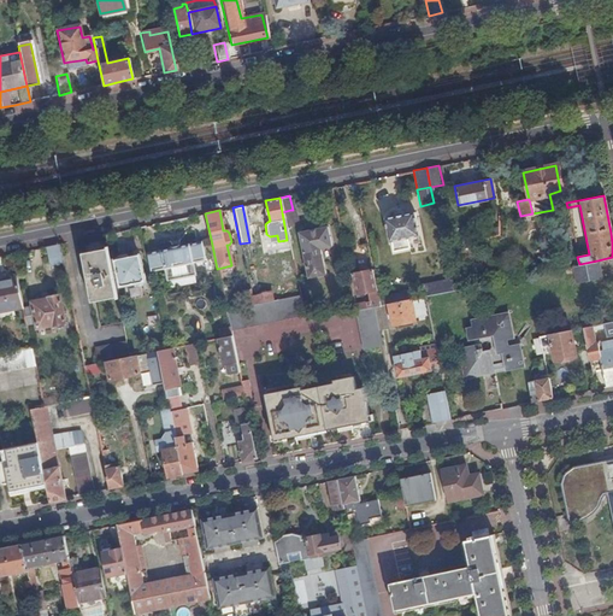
[(282,212),(284,226),(294,223),(290,210),(282,212)]
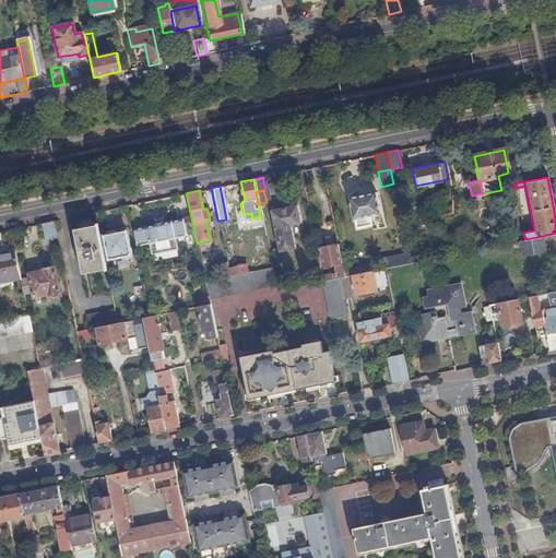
[(375,192),(347,198),(352,220),(353,220),(355,228),(369,225),(368,216),(379,214),(375,192)]
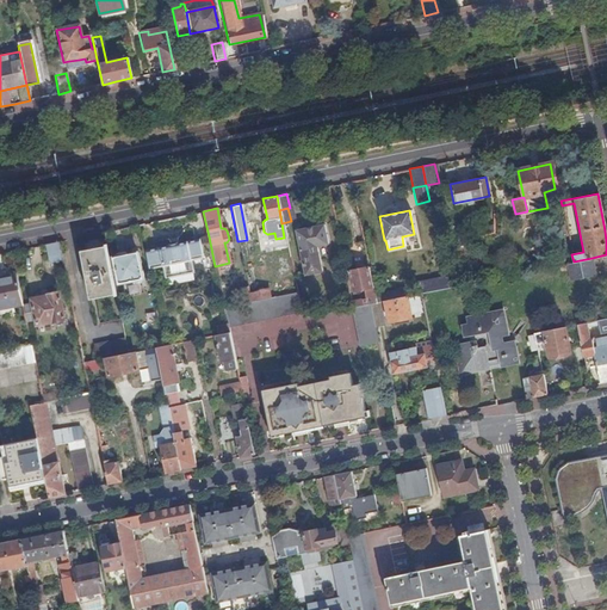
[(322,226),(295,230),(304,275),(320,271),(315,246),(326,244),(322,226)]
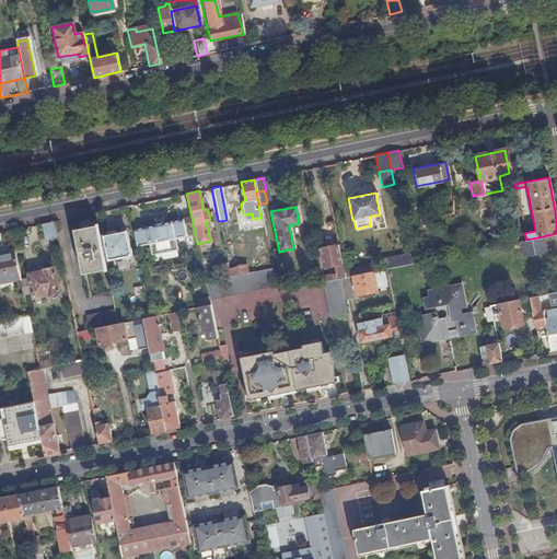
[(197,244),(192,217),(132,230),(136,245),(149,242),(151,254),(152,253),(176,248),(177,254),(178,259),(187,258),(189,256),(190,254),(188,245),(197,244)]
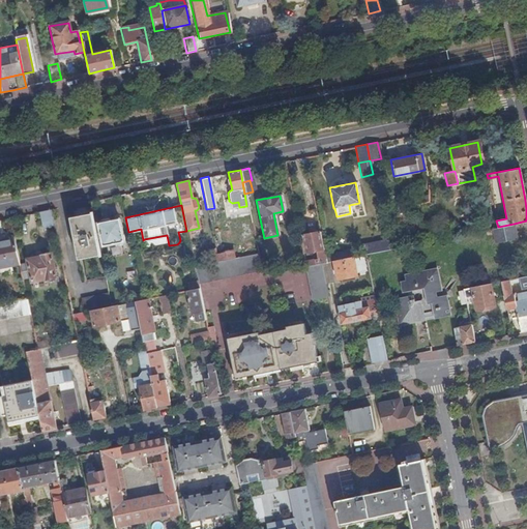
[(44,228),(53,226),(50,209),(38,211),(41,226),(44,228)]
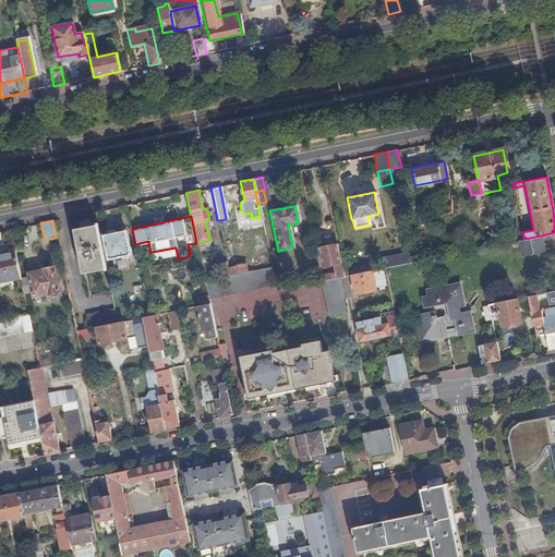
[(82,273),(105,268),(96,223),(73,229),(82,273)]
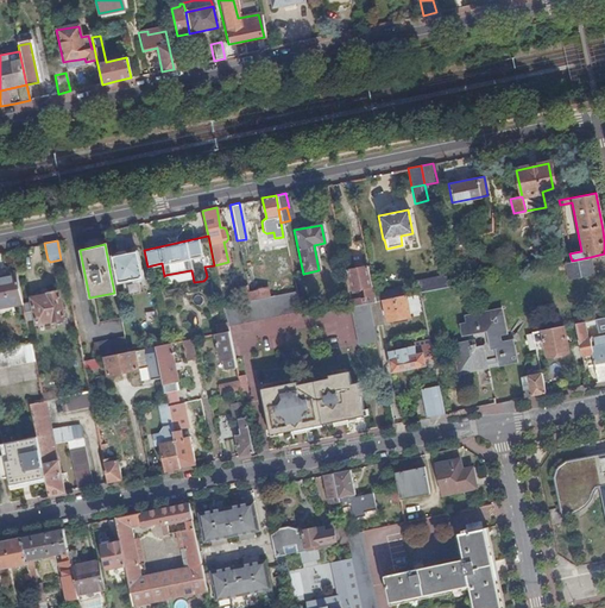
[(112,256),(118,282),(142,277),(136,251),(124,254),(124,251),(113,254),(113,256),(112,256)]
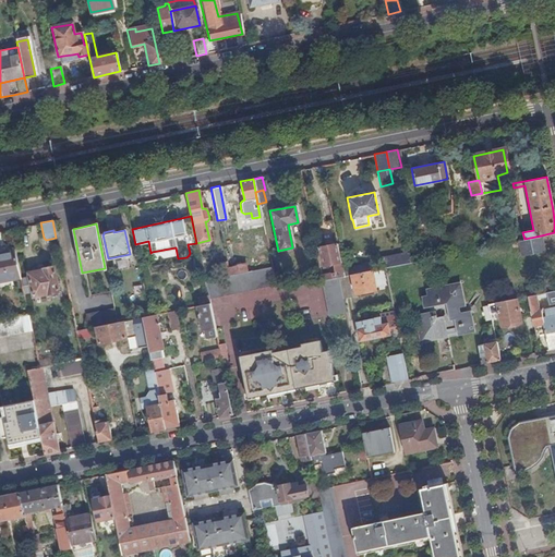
[(525,239),(527,254),(544,251),(541,235),(525,239)]
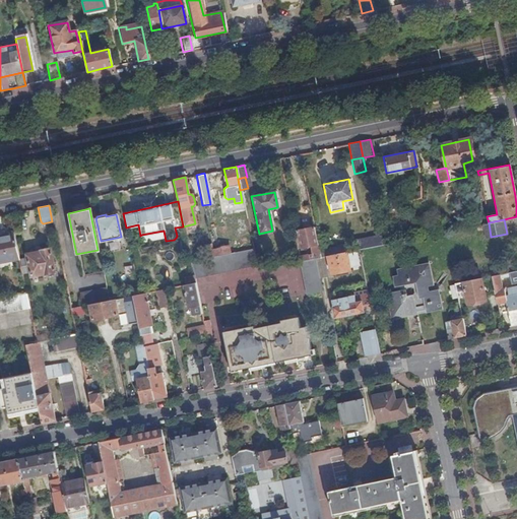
[(489,222),(481,224),(485,238),(491,237),(489,222)]
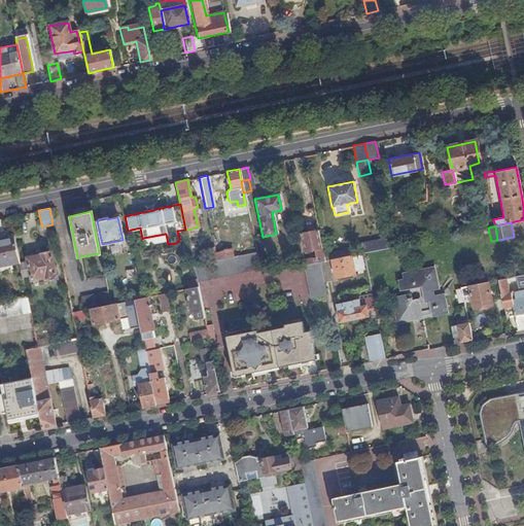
[(303,260),(304,265),(318,261),(324,260),(322,254),(317,230),(300,234),(304,251),(313,249),(315,257),(303,260)]
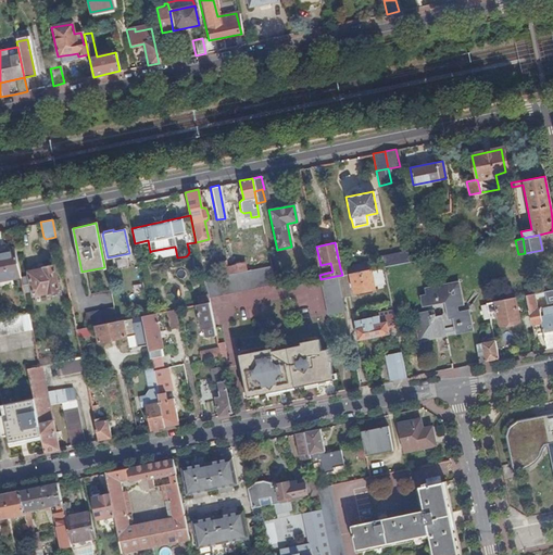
[(0,273),(19,269),(13,247),(0,249),(0,273)]
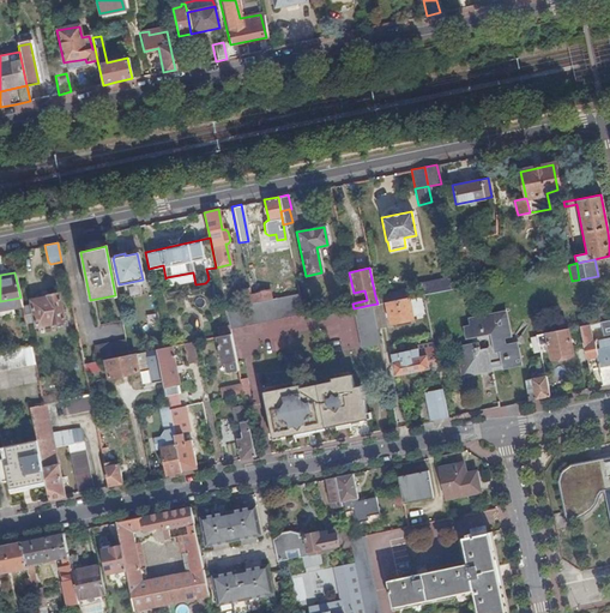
[(193,272),(167,277),(168,284),(194,278),(193,272)]
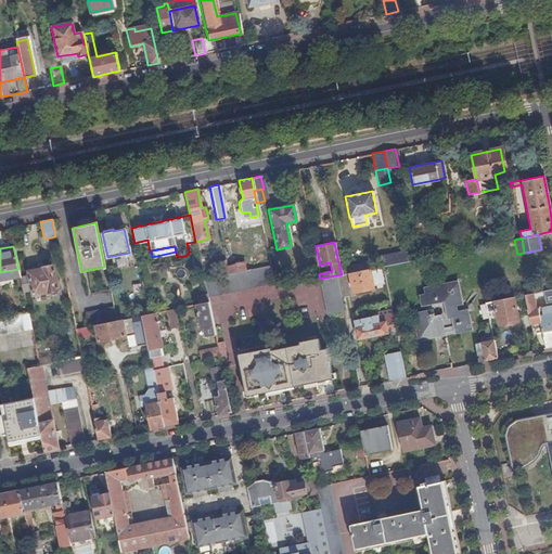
[(377,257),(380,267),(382,267),(407,261),(405,248),(403,247),(399,249),(400,252),(377,257)]
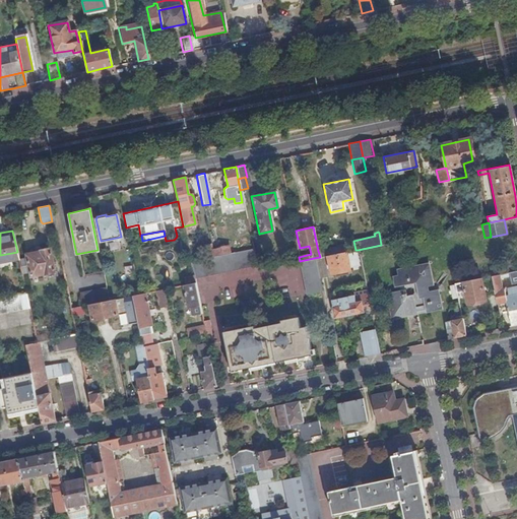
[(379,233),(381,245),(403,241),(401,235),(385,238),(384,232),(379,233)]
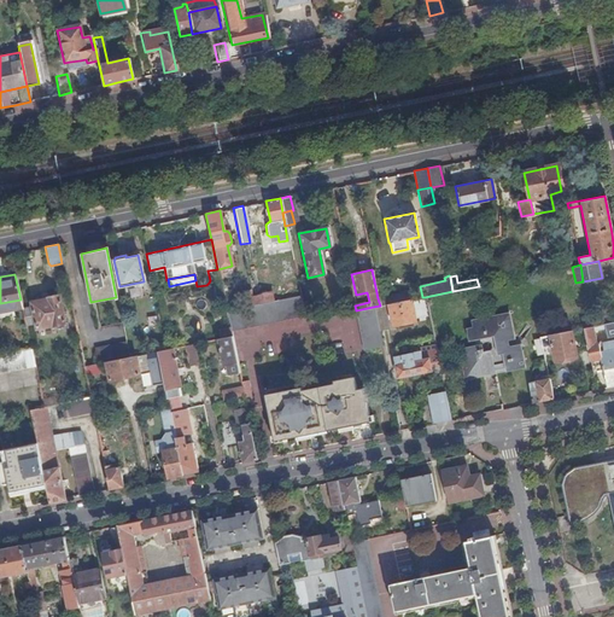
[(241,291),(245,307),(253,306),(251,296),(250,289),(241,291)]
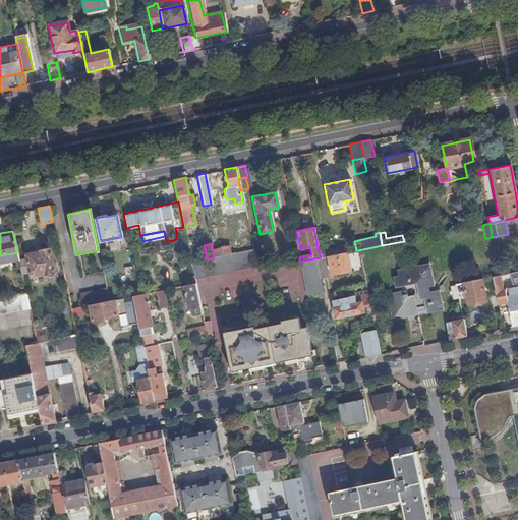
[(212,249),(214,257),(235,252),(234,247),(228,248),(228,245),(212,249)]
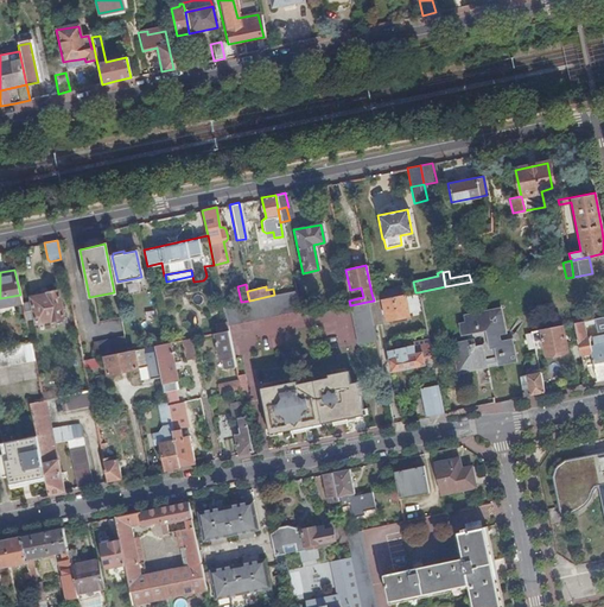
[(382,299),(404,295),(401,286),(380,291),(382,299)]
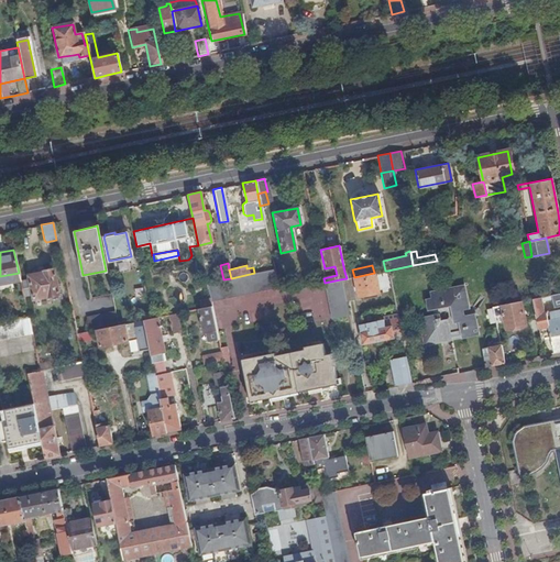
[(29,279),(32,294),(33,299),(47,296),(47,297),(58,294),(53,267),(42,270),(43,272),(28,275),(29,279)]
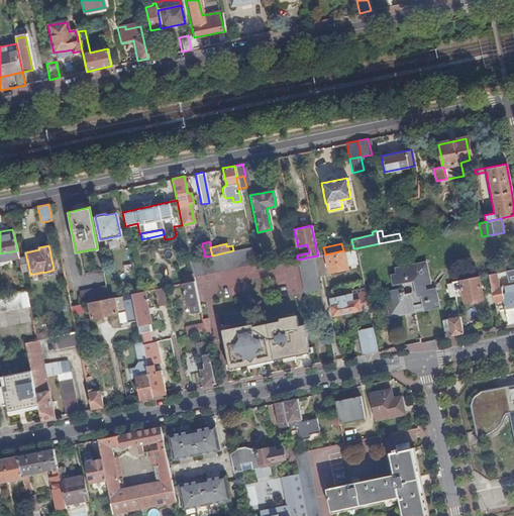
[(189,261),(192,273),(193,277),(253,264),(250,246),(233,250),(212,255),(205,256),(189,261)]
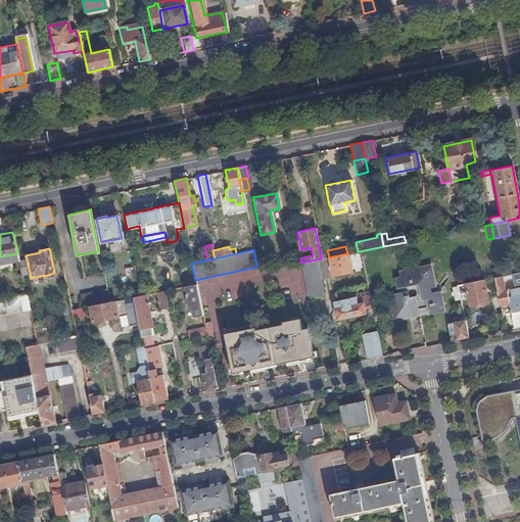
[(320,252),(322,258),(328,257),(329,257),(327,250),(320,252)]
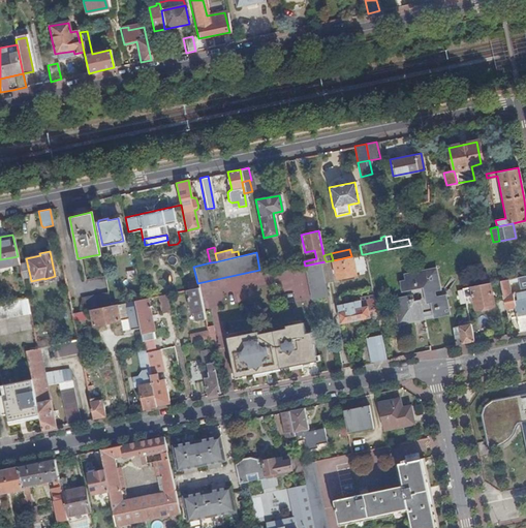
[(333,260),(332,260),(336,279),(354,275),(351,256),(333,260)]
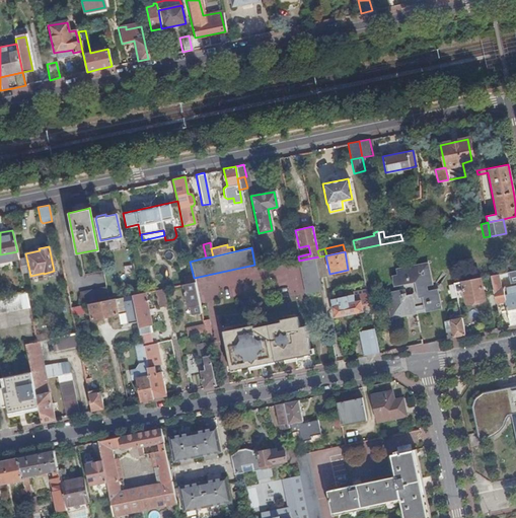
[(18,259),(21,272),(29,271),(26,257),(18,259)]
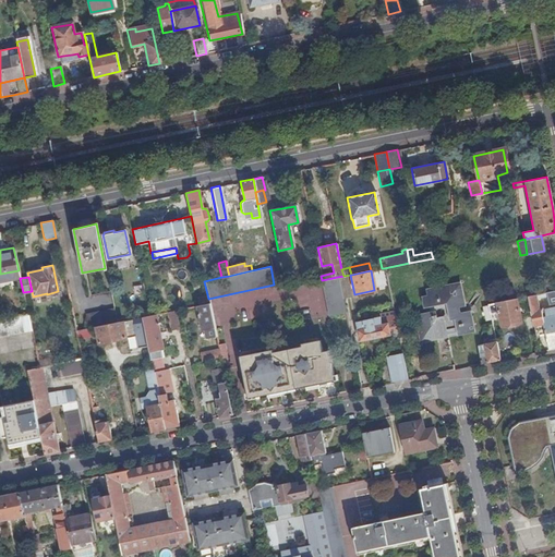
[(327,315),(345,312),(337,277),(322,280),(327,315)]
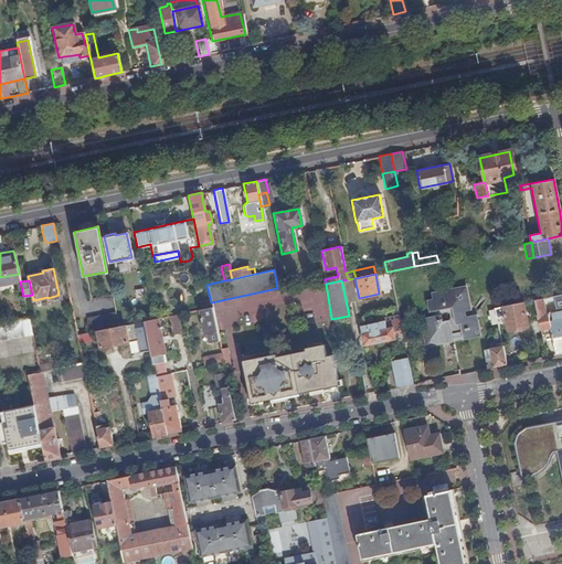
[(465,287),(454,289),(456,300),(468,298),(465,287)]
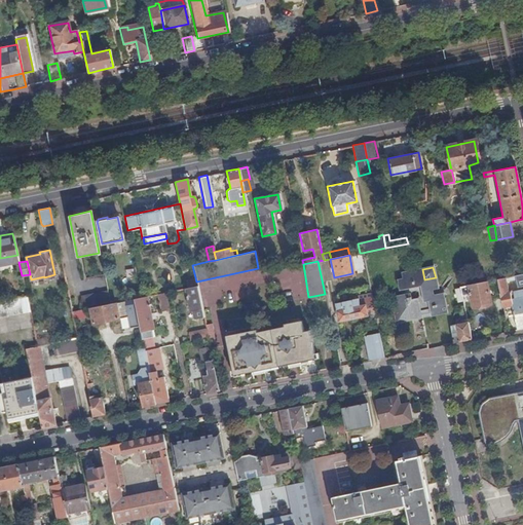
[(424,279),(422,269),(401,273),(402,278),(397,279),(399,291),(404,290),(405,294),(389,298),(395,324),(421,319),(420,315),(430,314),(431,316),(447,313),(443,294),(433,296),(432,291),(438,290),(436,277),(424,279)]
